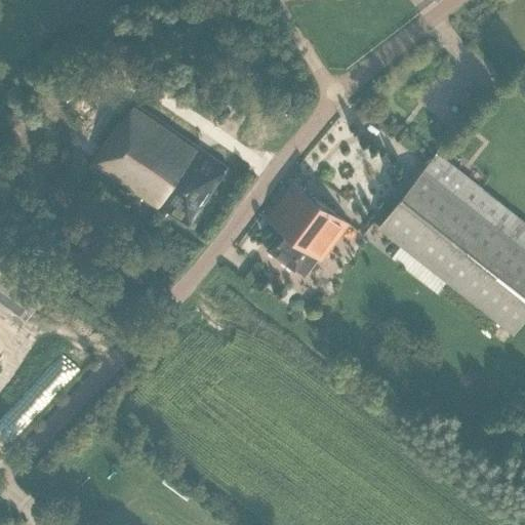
[(92,165),(166,214),(167,212),(189,226),(228,167),(135,104),(123,122),(121,121),(92,165)]
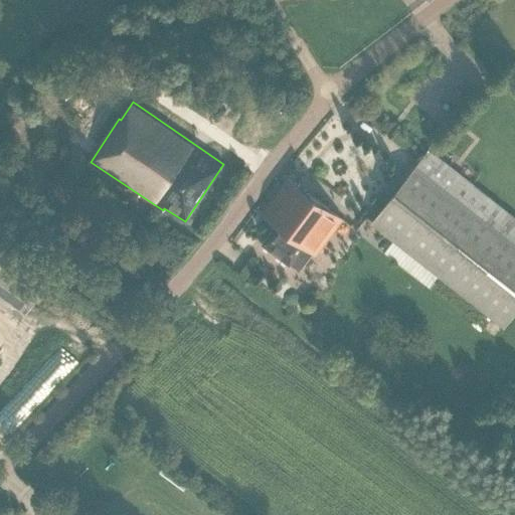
[(503,325),(514,309),(514,216),(430,149),(417,166),(373,222),(503,325)]
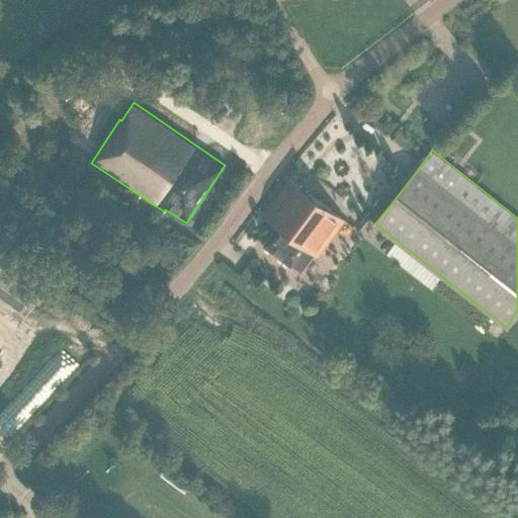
[(264,216),(278,226),(263,246),(290,267),(292,264),(301,271),(315,254),(317,256),(344,221),(290,179),(264,216)]
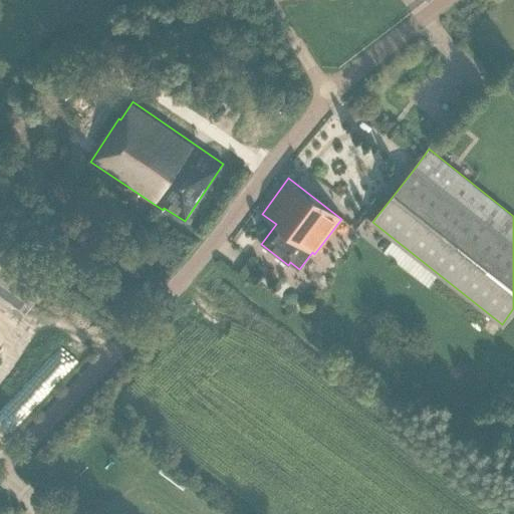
[(44,356),(58,371),(75,356),(61,341),(44,356)]
